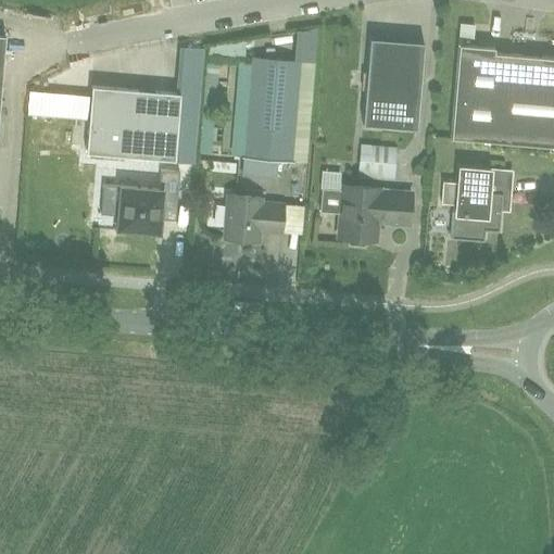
[(417,130),(425,43),(370,39),(364,126),(417,130)]
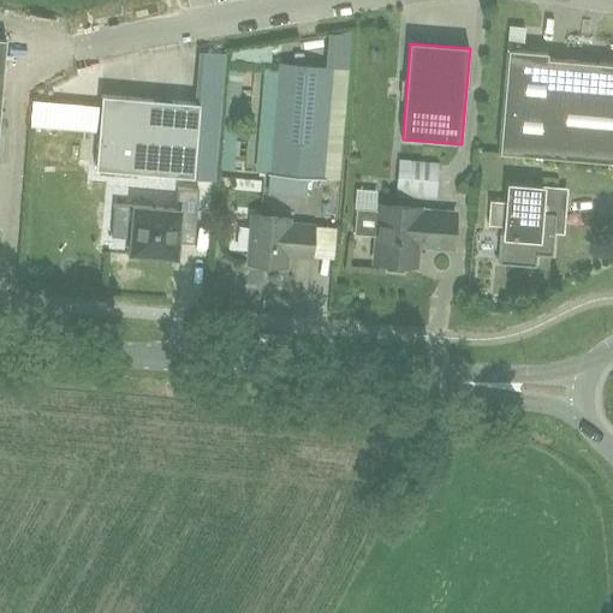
[(277,57),(275,46),(242,51),(244,63),(277,57)]
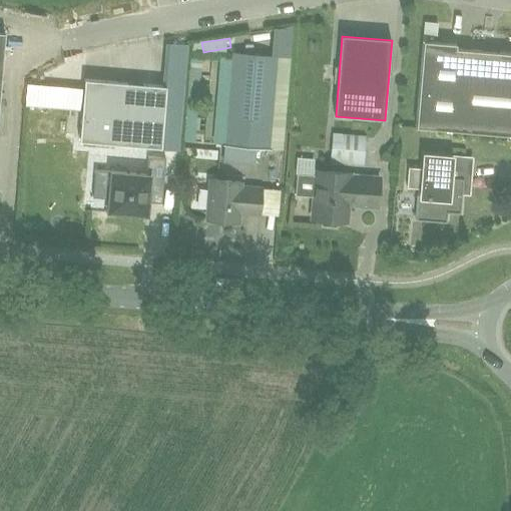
[(510,54),(457,50),(457,45),(424,43),(417,129),(510,136),(510,54)]
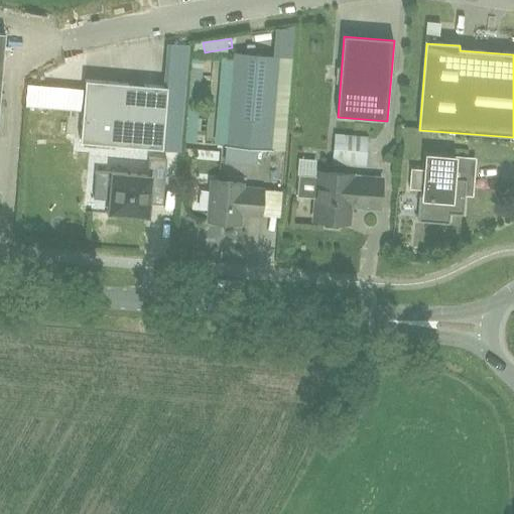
[(235,55),(228,146),(272,150),(279,58),(235,55)]
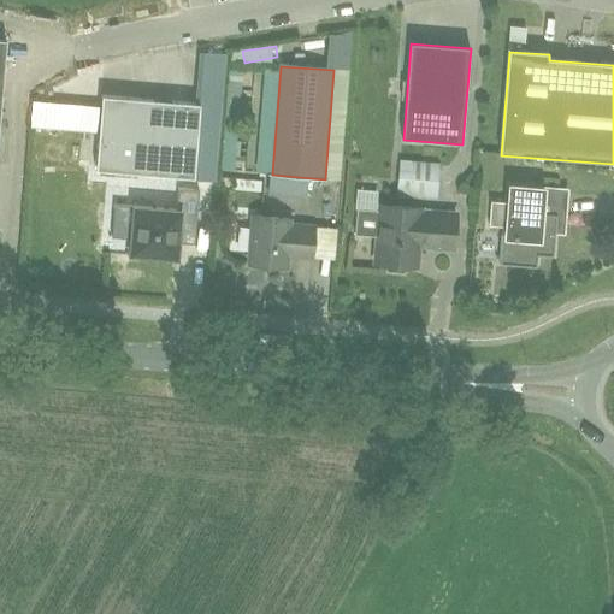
[(219,69),(216,87),(230,89),(234,71),(219,69)]
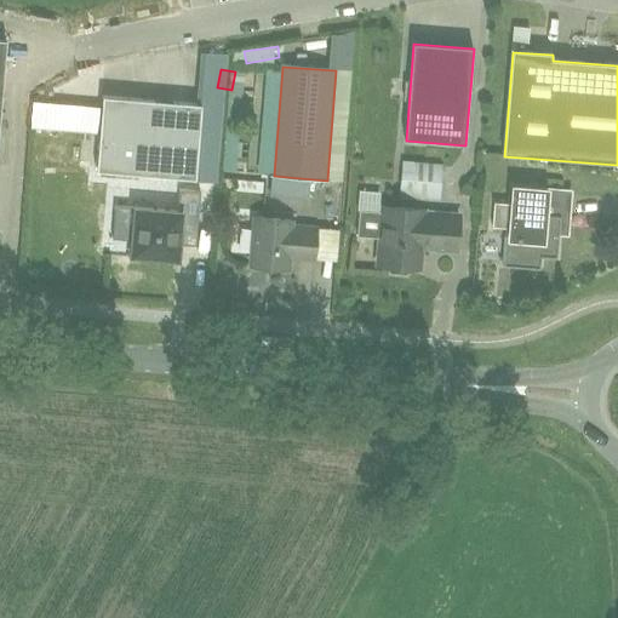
[(195,181),(201,120),(202,106),(103,97),(97,172),(195,181)]
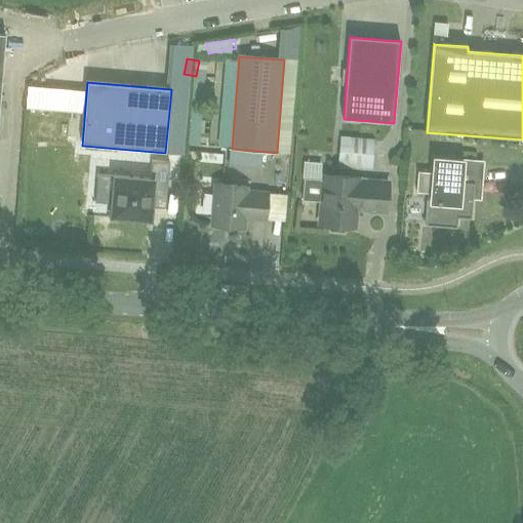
[(174,142),(193,143),(194,129),(174,128),(174,142)]
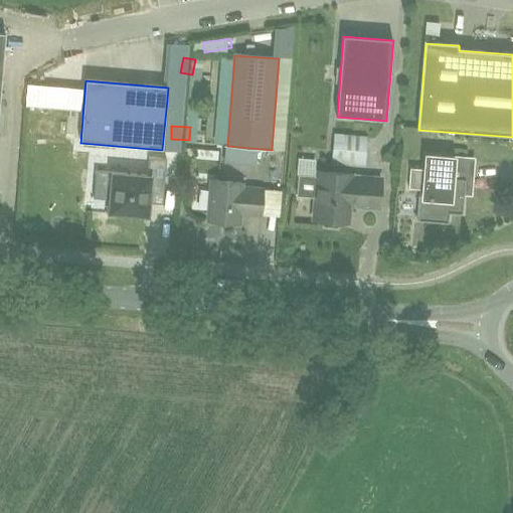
[(372,167),(374,148),(342,146),(341,165),(372,167)]
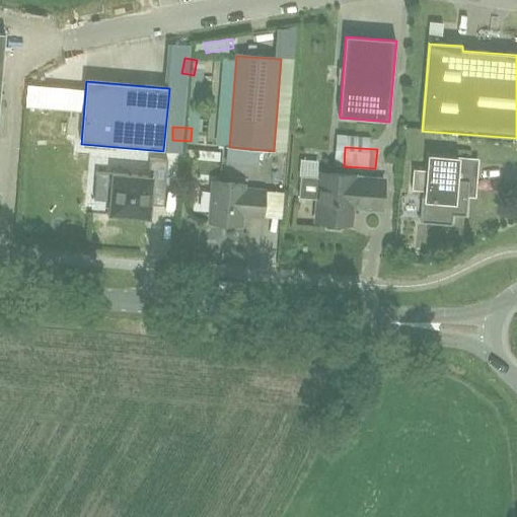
[(466,217),(467,182),(456,181),(458,160),(430,158),(429,172),(414,170),(413,191),(424,192),(422,224),(452,226),(452,217),(466,217)]
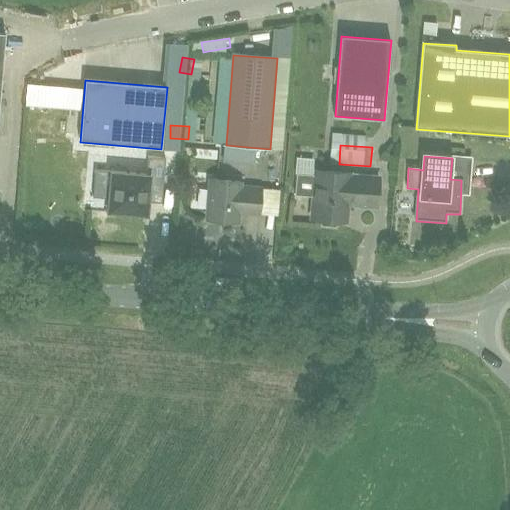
[(322,171),(322,160),(304,159),(303,170),(322,171)]
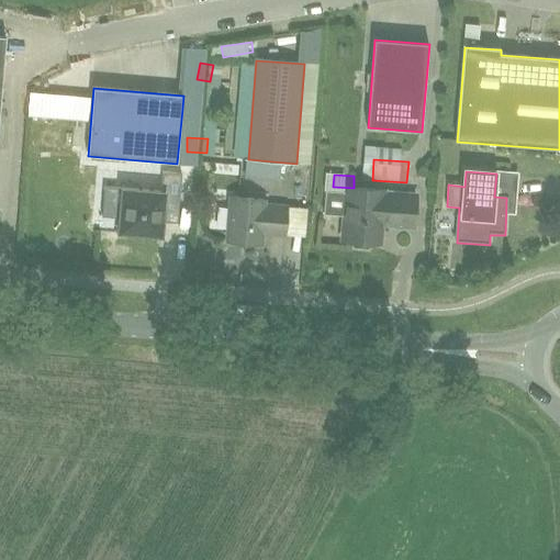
[(161,236),(164,208),(181,210),(185,179),(165,177),(164,193),(123,190),(119,233),(161,236)]
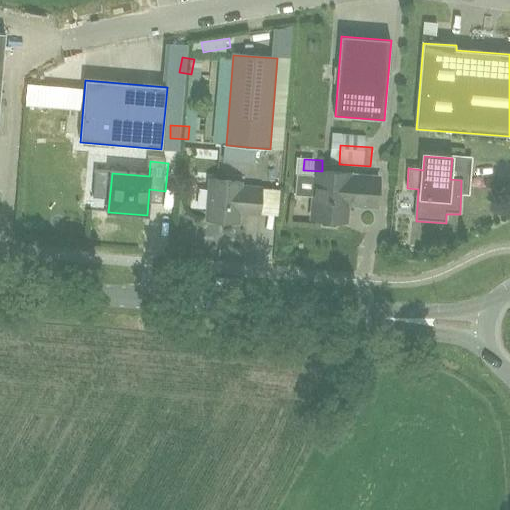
[(317,172),(317,176),(297,175),(295,196),(315,198),(313,220),(345,222),(347,205),(377,207),(379,179),(349,177),(349,174),(317,172)]
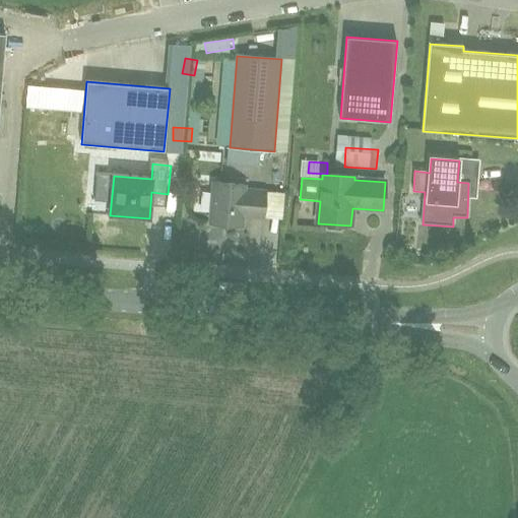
[(266,192),(245,190),(245,186),(214,183),(211,223),(242,227),(243,213),(249,214),(249,217),(264,218),(266,192)]
